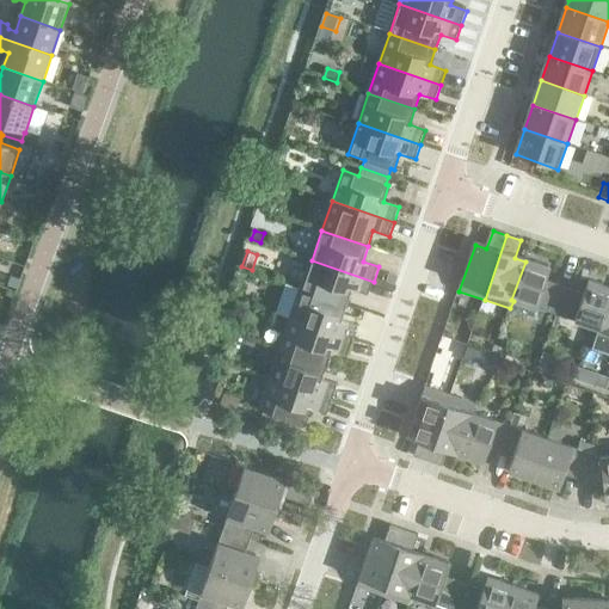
[(374,282),(312,260),(301,290),(348,306),(352,290),(369,296),(374,282)]
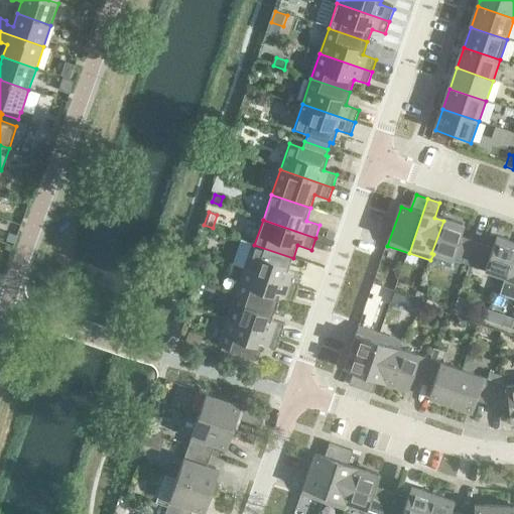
[(452,224),(443,221),(431,253),(433,254),(476,268),(484,245),(462,237),(465,226),(453,222),(452,224)]
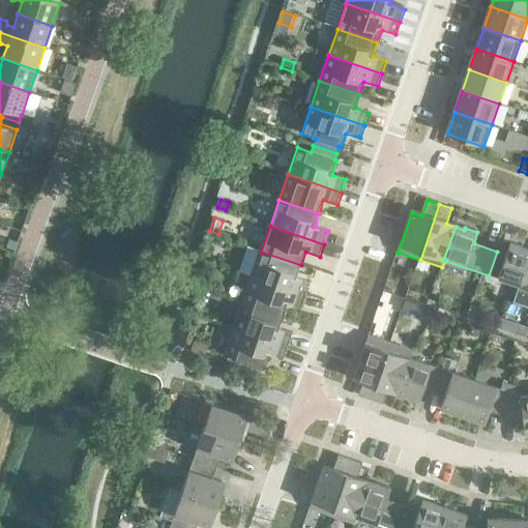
[(339,238),(335,245),(344,248),(346,240),(339,238)]
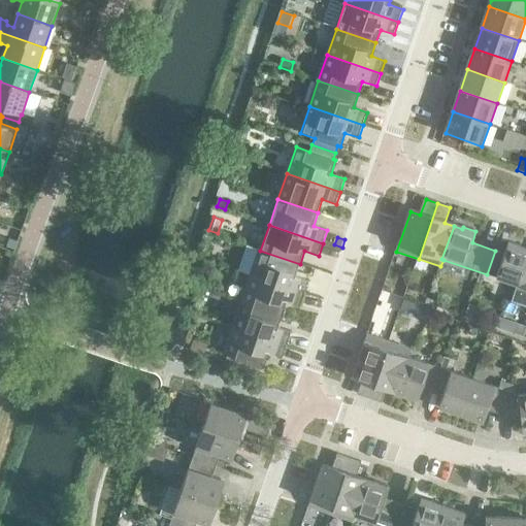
[(18,242),(9,239),(6,248),(15,251),(18,242)]
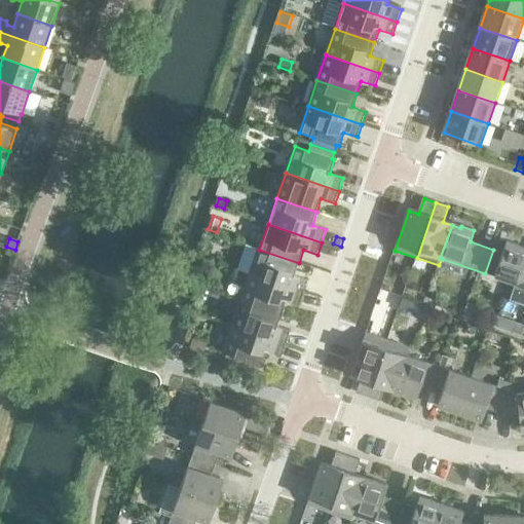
[(503,253),(493,250),(485,273),(516,284),(517,285),(523,265),(523,250),(520,249),(520,246),(508,241),(503,253)]
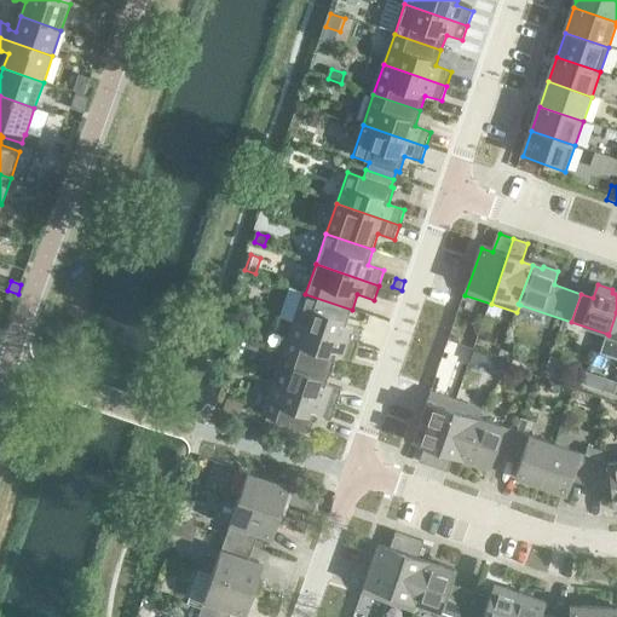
[(352,310),(305,294),(294,324),(358,345),(363,330),(346,326),(352,310)]
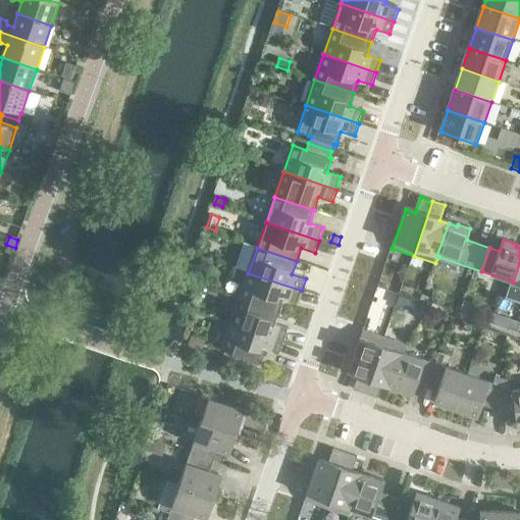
[(519,263),(513,282),(512,281),(510,289),(519,292),(519,263)]
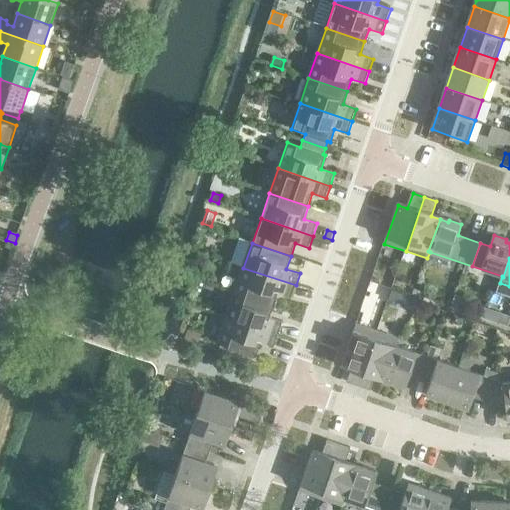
[(296,285),(243,268),(235,293),(274,306),(278,293),(292,298),(296,285)]
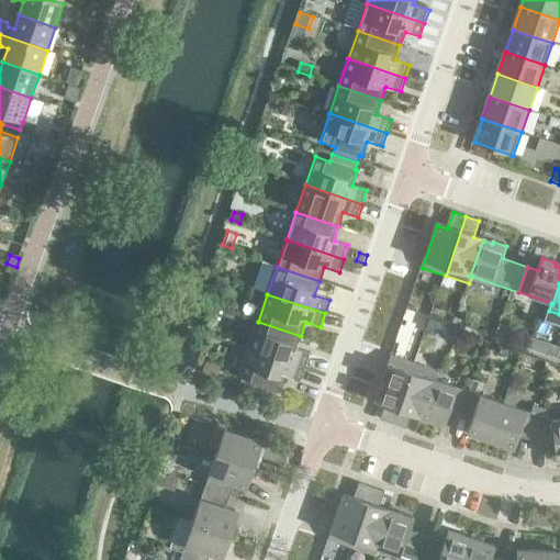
[(415,314),(412,322),(426,327),(429,318),(415,314)]
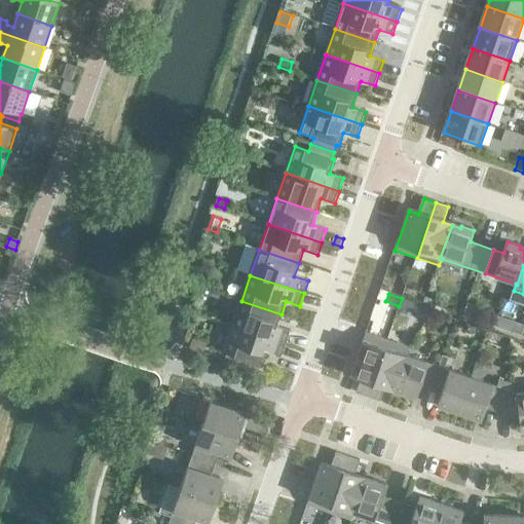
[(426,298),(423,305),(426,307),(434,309),(436,301),(426,298)]
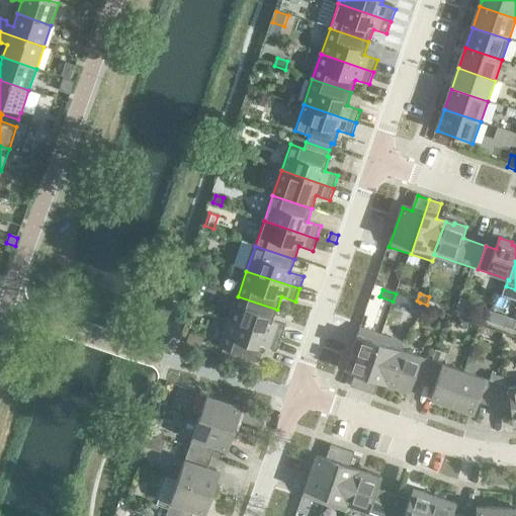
[(277,310),(238,296),(229,322),(282,339),(286,327),(272,322),(277,310)]
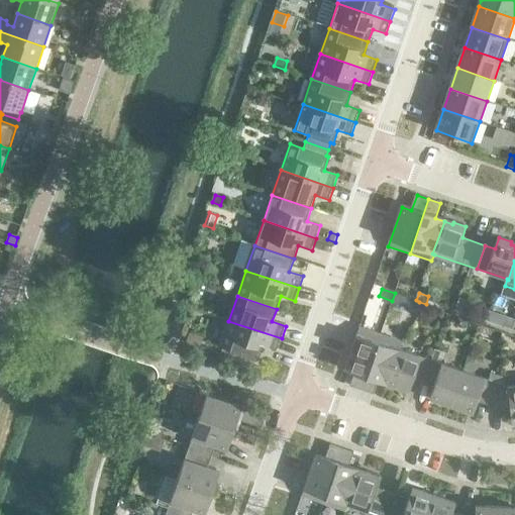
[(513,329),(514,326),(514,318),(509,317),(506,327),(513,329)]
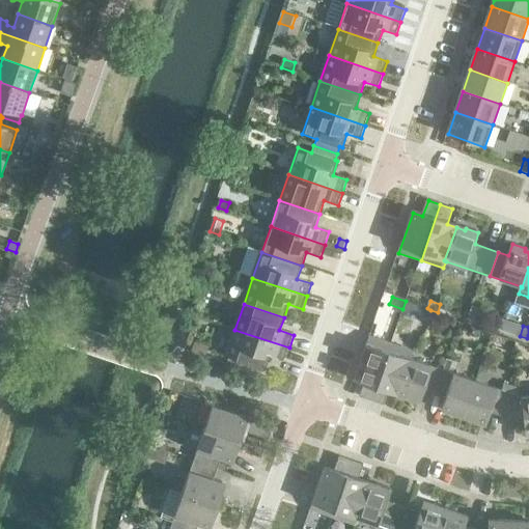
[(289,347),(234,330),(226,356),(266,370),(271,356),(284,361),(289,347)]
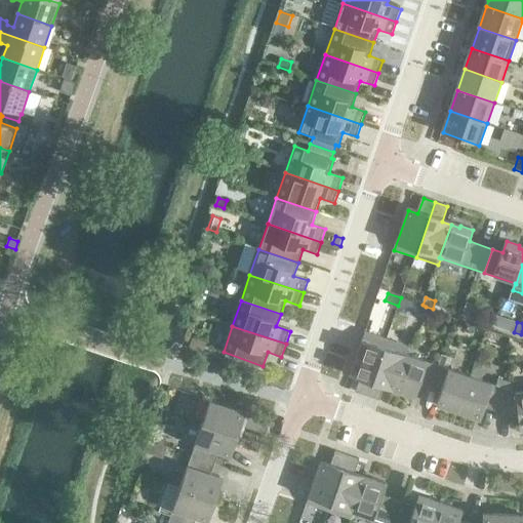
[(356,393),(368,397),(388,340),(366,333),(352,373),(362,376),(356,393)]
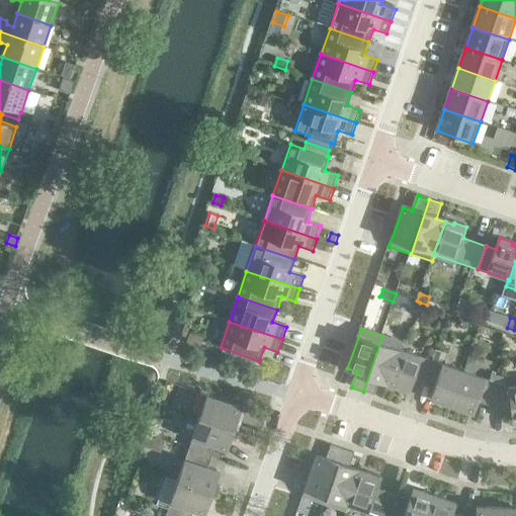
[(404,344),(382,336),(363,392),(375,396),(380,379),(390,382),(401,350),(402,350),(404,344)]
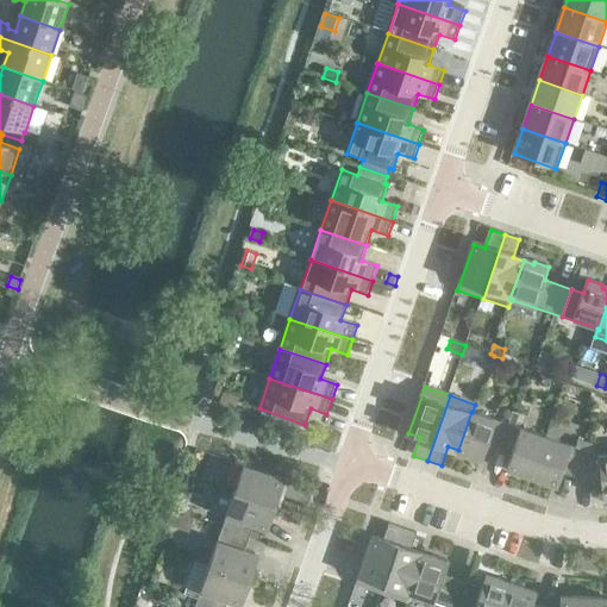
[(471,412),(458,450),(468,454),(468,457),(482,462),(487,448),(500,452),(509,425),(473,412),(471,412)]
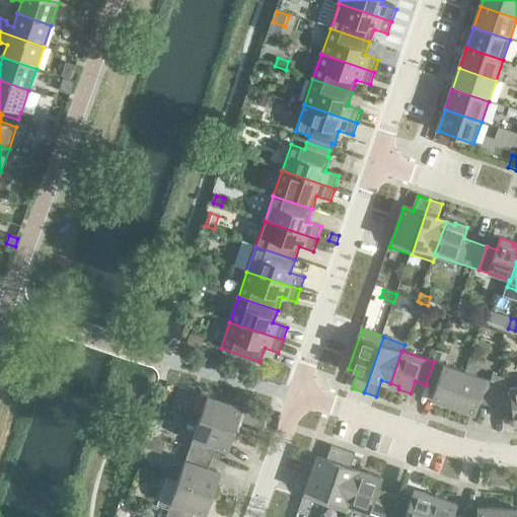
[(466,373),(434,362),(426,385),(436,389),(433,398),(443,401),(442,403),(454,408),(466,373)]
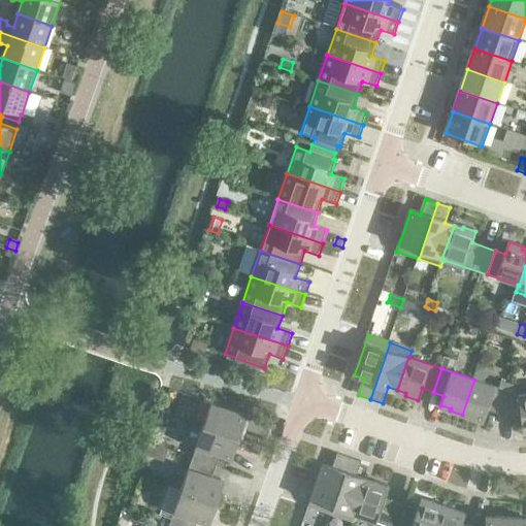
[(500,389),(474,380),(462,415),(473,419),(474,417),(485,420),(488,411),(505,416),(507,391),(510,386),(502,383),(500,389)]
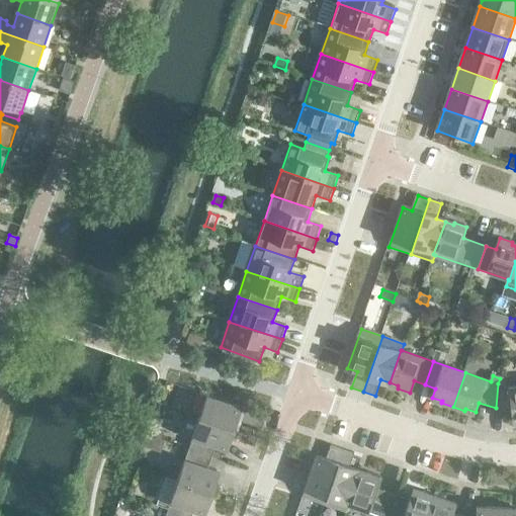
[(508,380),(500,378),(498,383),(496,408),(512,412),(513,422),(515,421),(515,387),(510,388),(506,387),(508,380)]
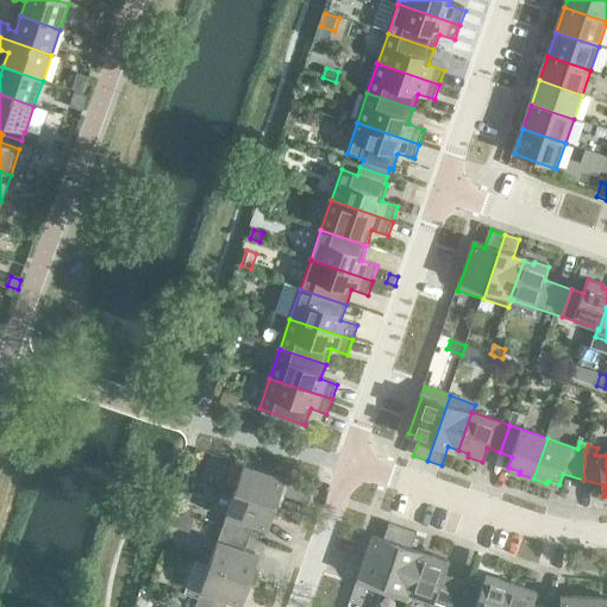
[(314,490),(244,467),(236,492),(277,506),(281,495),(310,505),(314,490)]
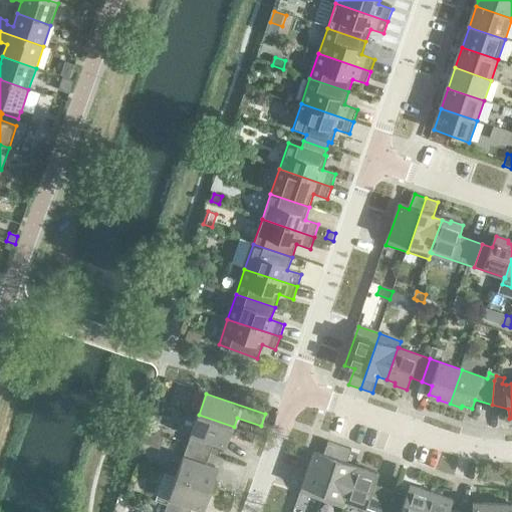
[(234,427),(199,415),(189,447),(211,455),(215,444),(224,447),(227,438),(230,439),(234,427)]
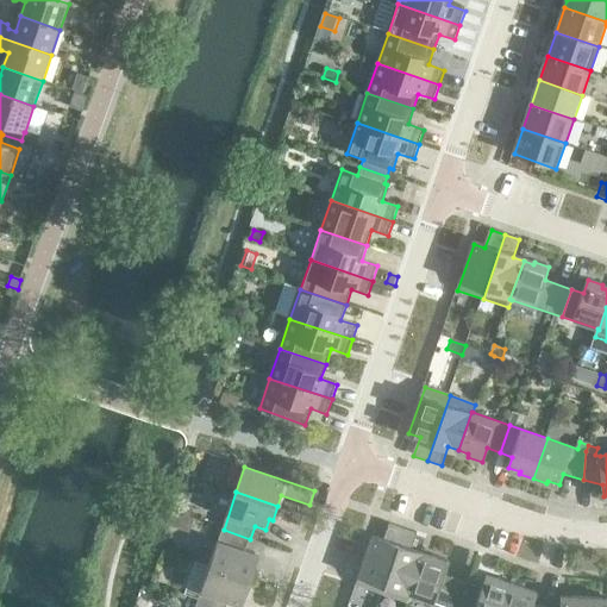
[(176,513),(194,519),(198,506),(181,500),(176,513)]
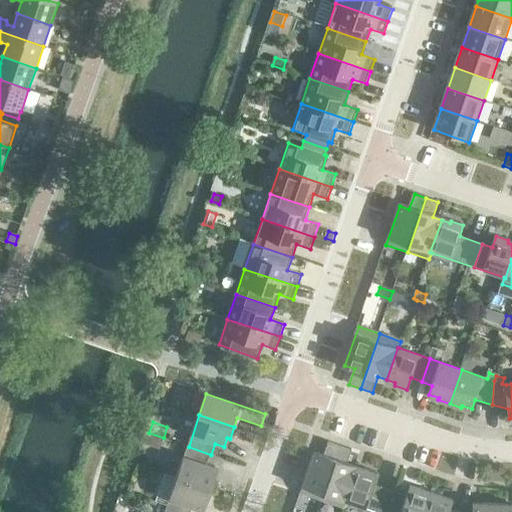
[(145,446),(157,450),(161,438),(149,433),(145,446)]
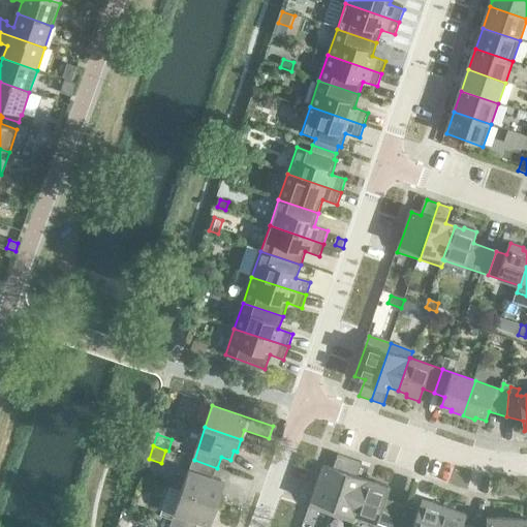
[(310,508),(332,516),(351,459),(339,455),(334,471),(323,468),(310,508)]
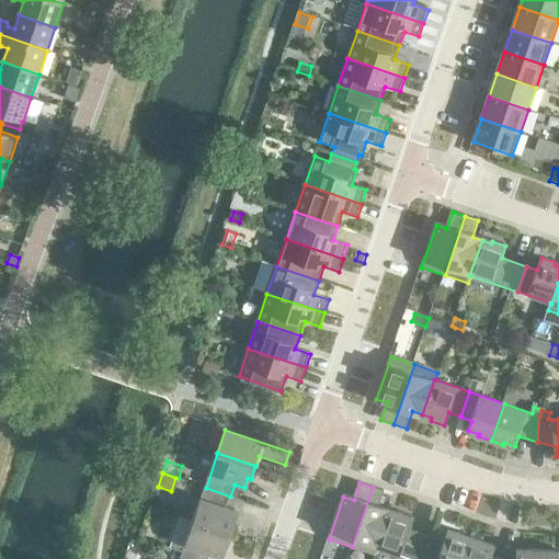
[(385,491),(373,487),(352,547),(376,555),(378,547),(377,547),(389,512),(379,509),(385,491)]
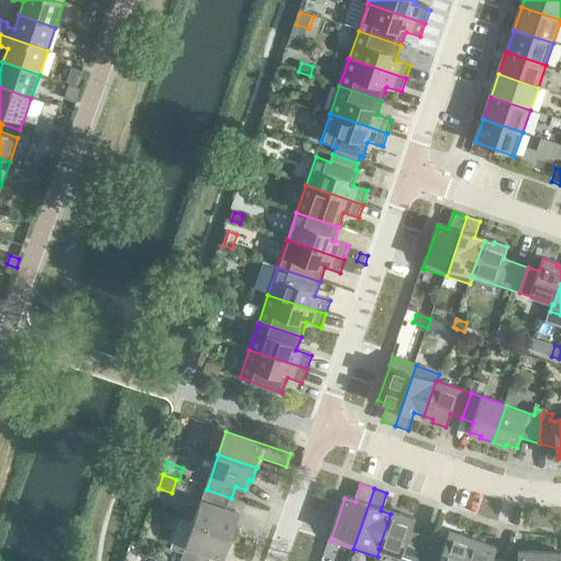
[(231,498),(207,490),(195,525),(232,537),(237,525),(234,524),(238,513),(228,509),(231,498)]
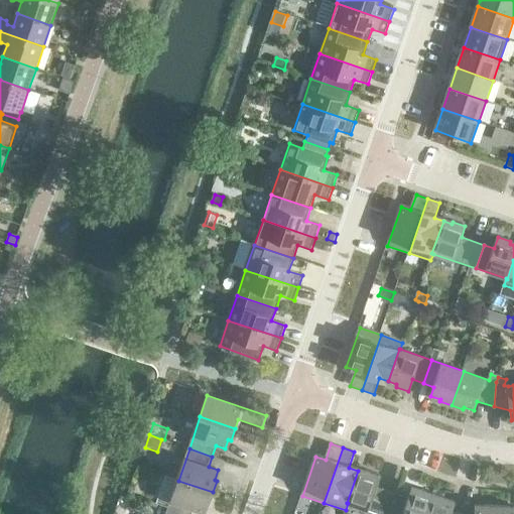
[(366,474),(358,471),(347,503),(348,503),(378,513),(391,513),(398,495),(376,487),(380,476),(367,472),(366,474)]
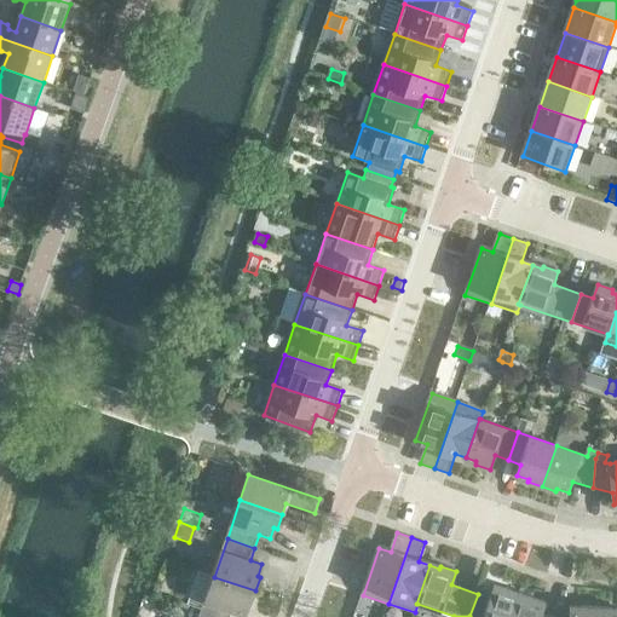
[(255,590),(214,577),(201,615),(205,616),(231,616),(232,612),(244,616),(248,604),(251,605),(255,590)]
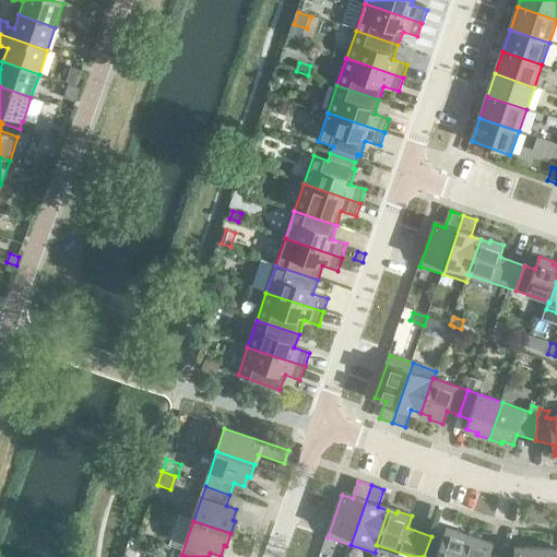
[(442,540),(431,536),(424,556),(462,556),(470,535),(458,531),(457,534),(446,530),(442,540)]
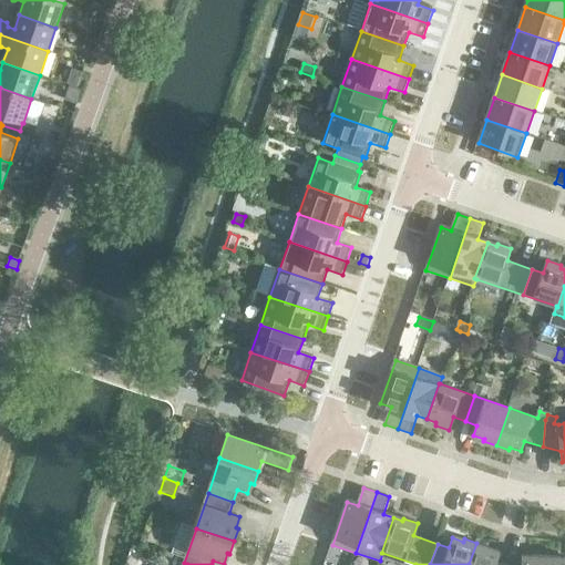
[(490,547),(476,543),(469,564),(496,564),(500,554),(489,551),(490,547)]
